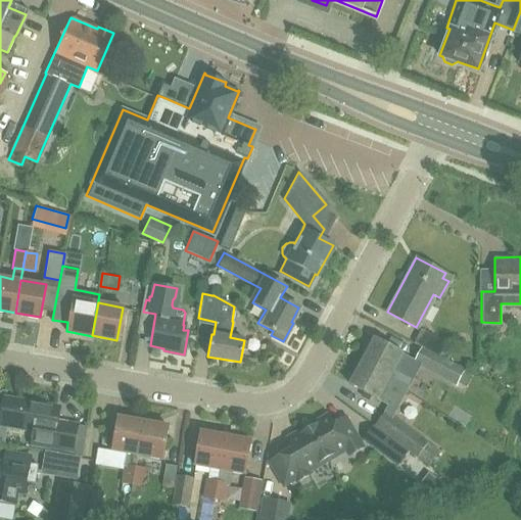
[(445,339),(421,327),(413,341),(438,353),(445,339)]
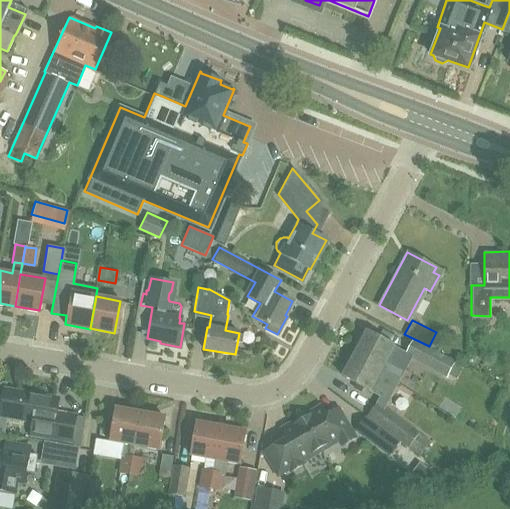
[(412,338),(405,352),(365,330),(364,333),(360,331),(351,346),(356,348),(354,352),(393,373),(401,377),(410,358),(445,376),(454,360),(412,338)]
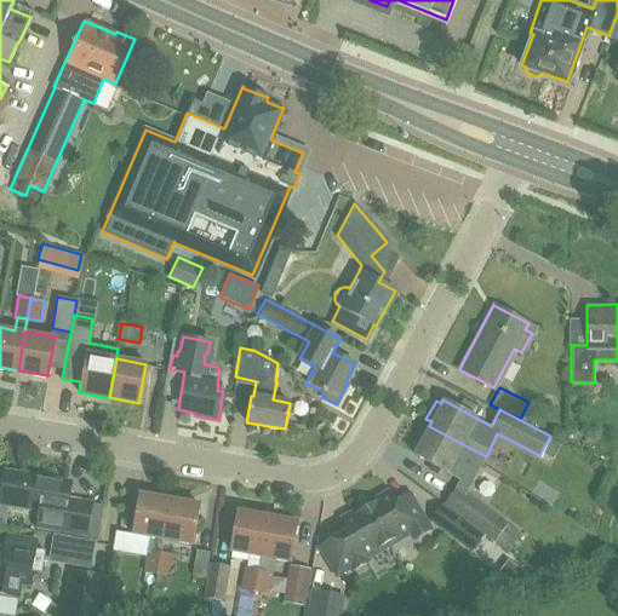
[(476,452),(429,426),(413,453),(448,472),(459,452),(474,459),(476,452)]
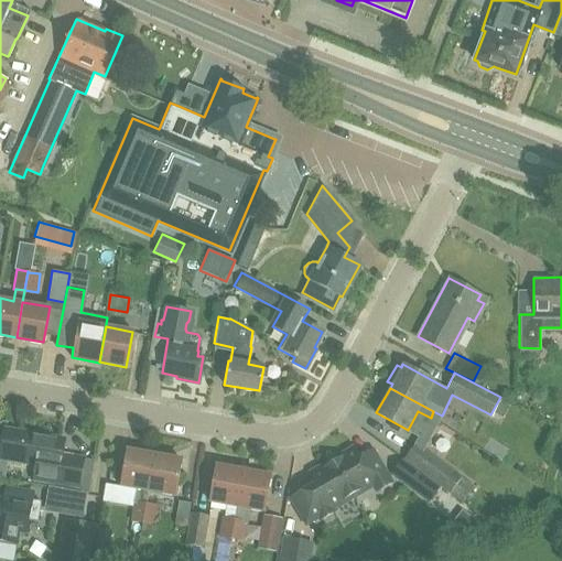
[(6,427),(0,456),(36,463),(34,481),(77,488),(83,457),(61,454),(64,438),(6,427)]
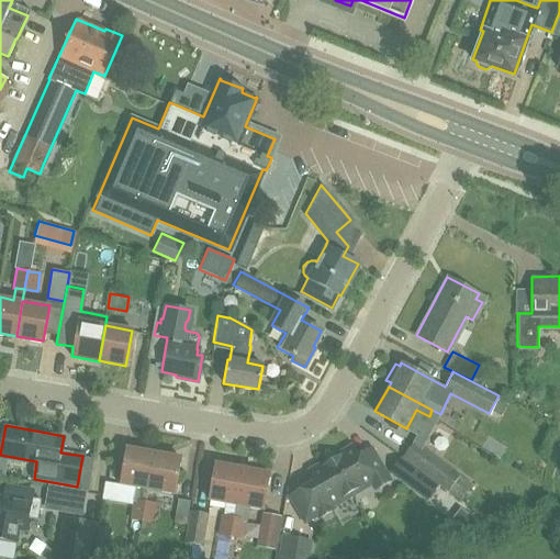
[(329,457),(350,493),(370,481),(374,488),(388,479),(370,447),(357,455),(351,445),(329,457)]
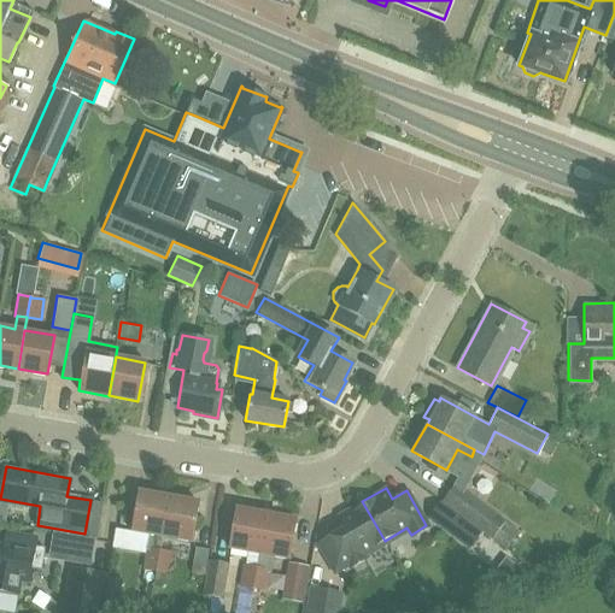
[(169,496),(139,490),(139,491),(133,530),(147,532),(141,567),(154,570),(169,496)]
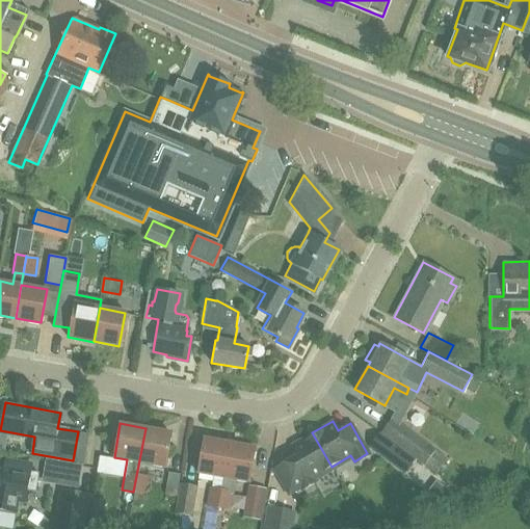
[(414,457),(373,427),(365,439),(404,469),(414,457)]
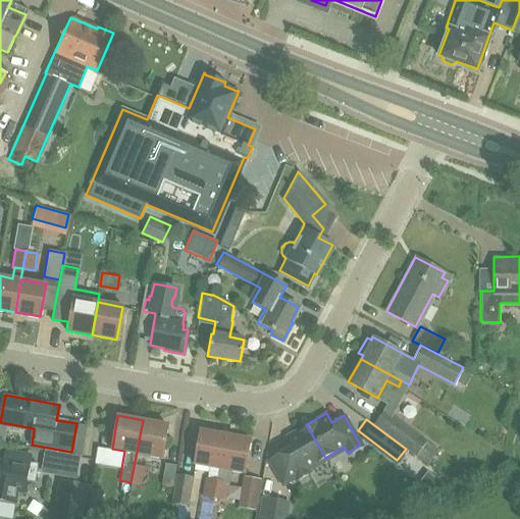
[(143,420),(137,453),(162,457),(167,424),(143,420)]
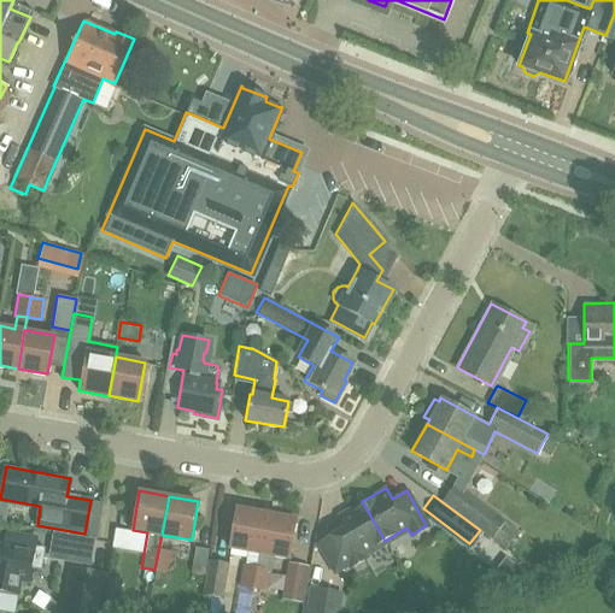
[(334,571),(349,564),(350,566),(364,558),(363,553),(385,541),(362,501),(339,516),(345,526),(317,542),(334,571)]
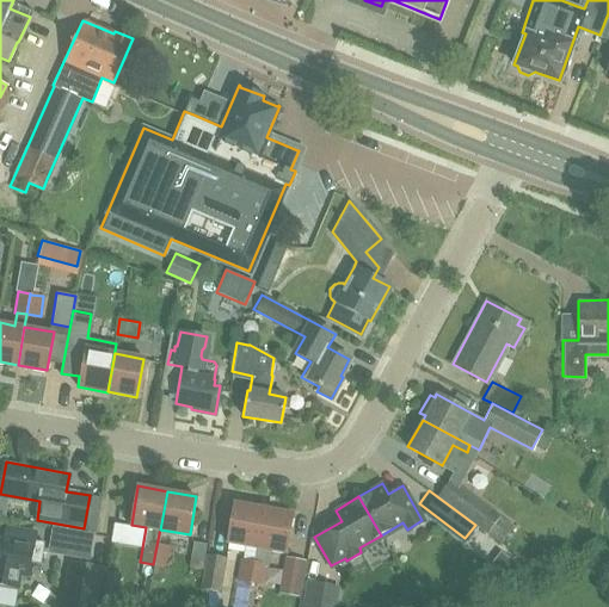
[(256,546),(263,508),(233,503),(227,542),(256,546)]
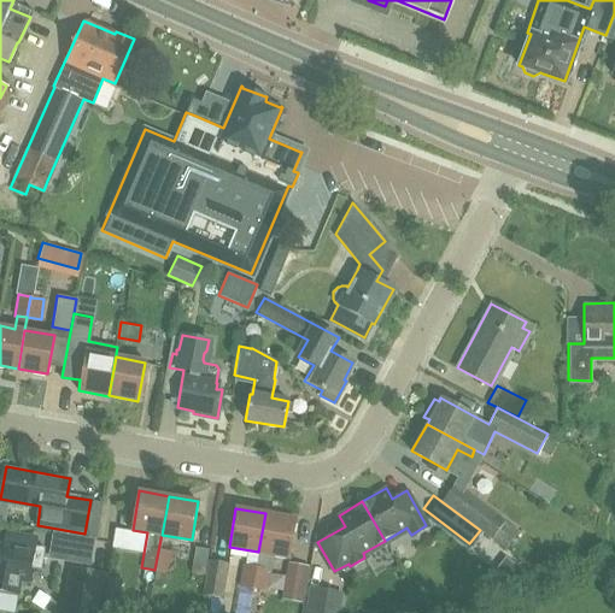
[(258,552),(252,588),(263,589),(267,589),(273,555),(288,558),(296,519),(265,513),(258,552)]
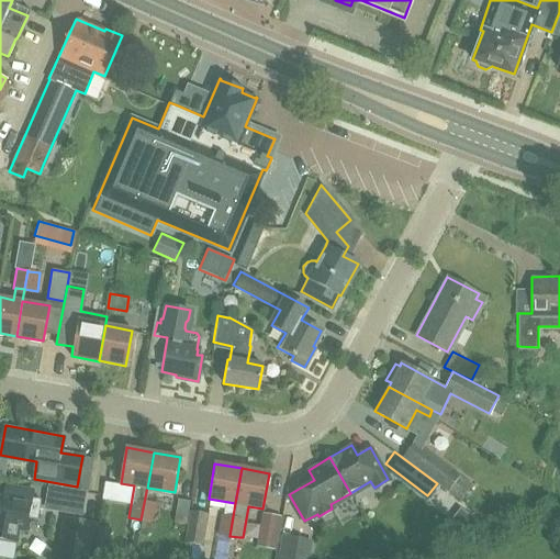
[(31,496),(33,485),(3,480),(1,495),(0,495),(0,536),(15,539),(18,529),(25,530),(29,511),(37,512),(40,498),(31,496)]
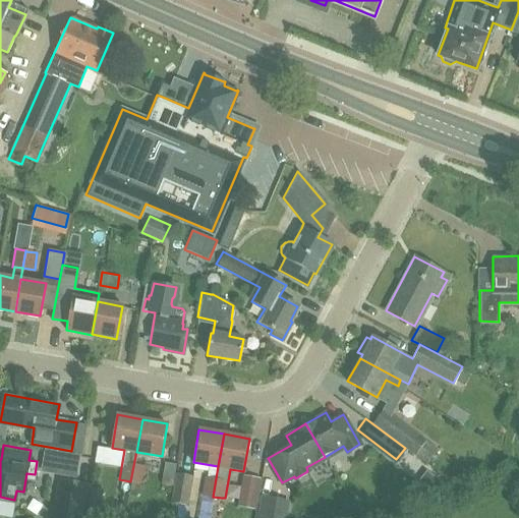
[(58,471),(62,451),(44,448),(41,468),(58,471)]
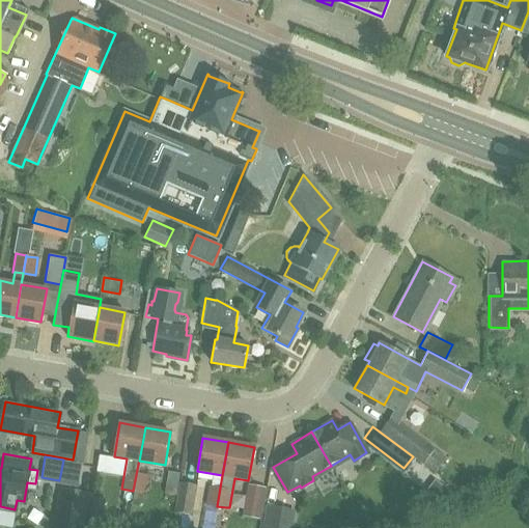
[(175,494),(178,472),(167,470),(164,492),(168,493),(166,505),(173,506),(175,494)]
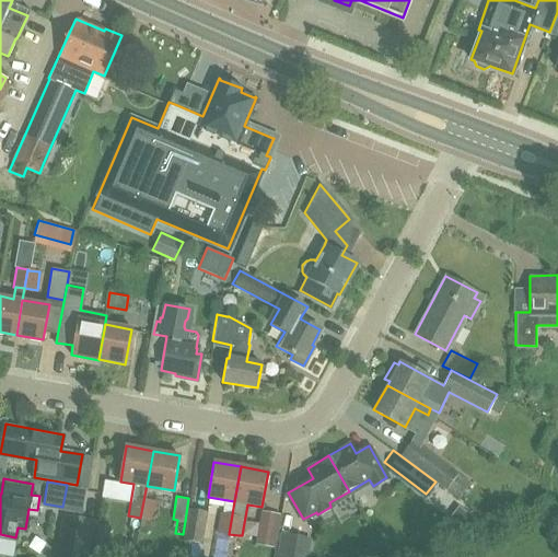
[(155,500),(144,498),(141,518),(152,520),(155,500)]
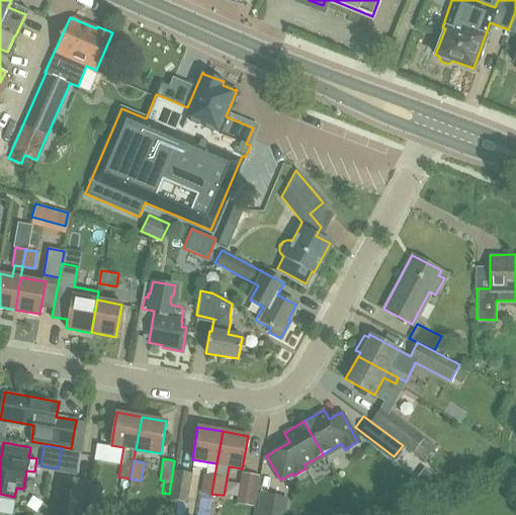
[(174,469),(172,481),(169,498),(187,501),(191,471),(174,469)]
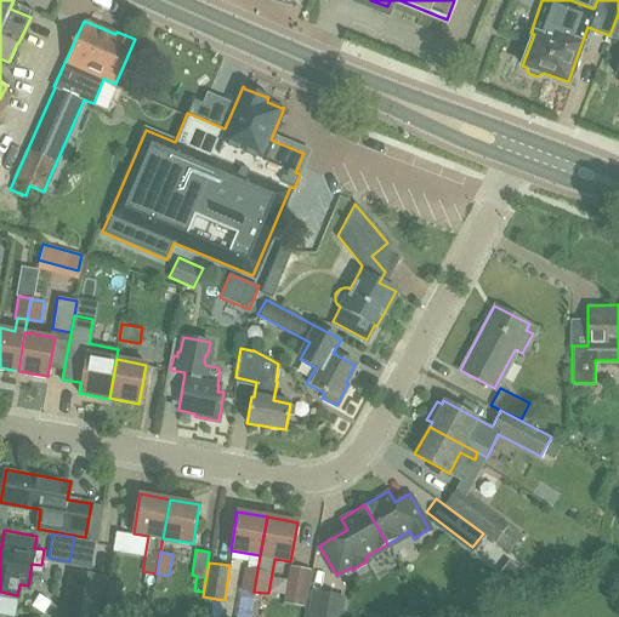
[(244,566),(240,589),(254,592),(257,569),(244,566)]
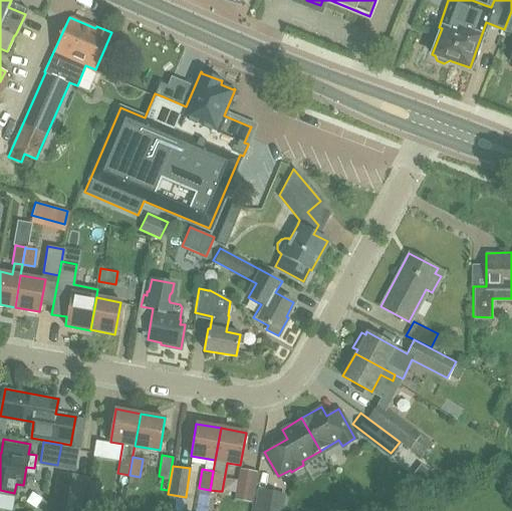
[(249,492),(253,472),(239,469),(235,489),(249,492)]
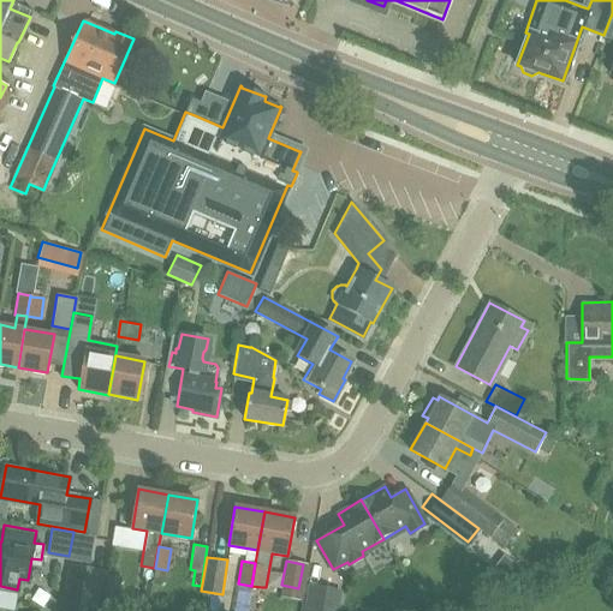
[(78,604),(99,607),(105,574),(84,571),(78,604)]
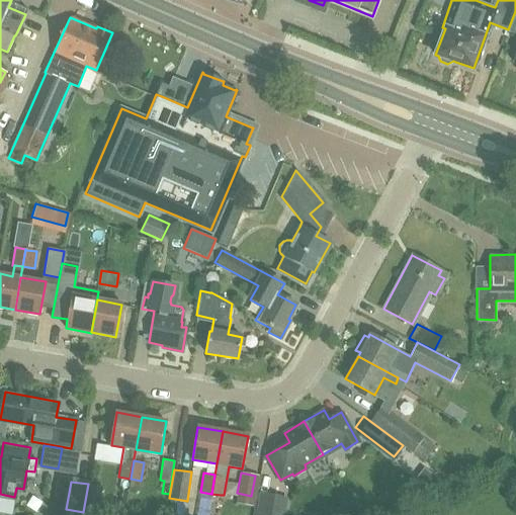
[(84,509),(95,511),(99,485),(88,483),(88,484),(84,509)]
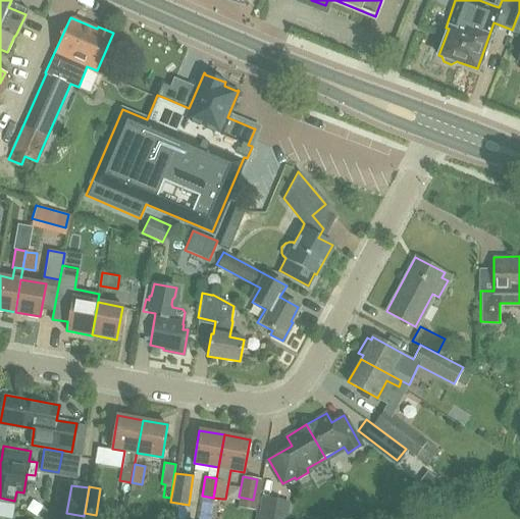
[(258,518),(270,518),(272,513),(284,515),(287,503),(263,498),(258,518)]
